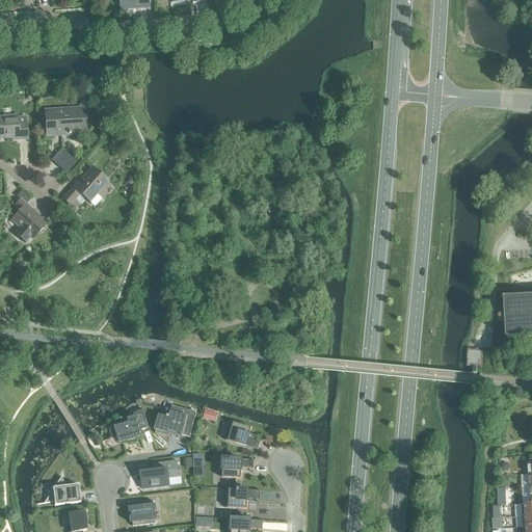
[(120,0),(121,10),(149,8),(148,0),(120,0)]
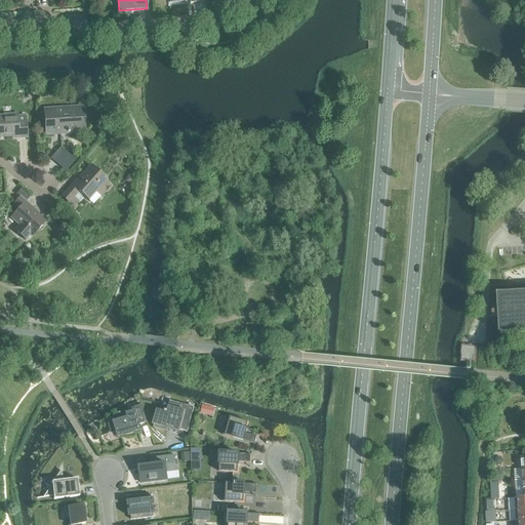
[(69,125),(83,124),(82,111),(68,111),(68,109),(49,110),(49,120),(45,121),(46,134),(69,133),(69,125)]
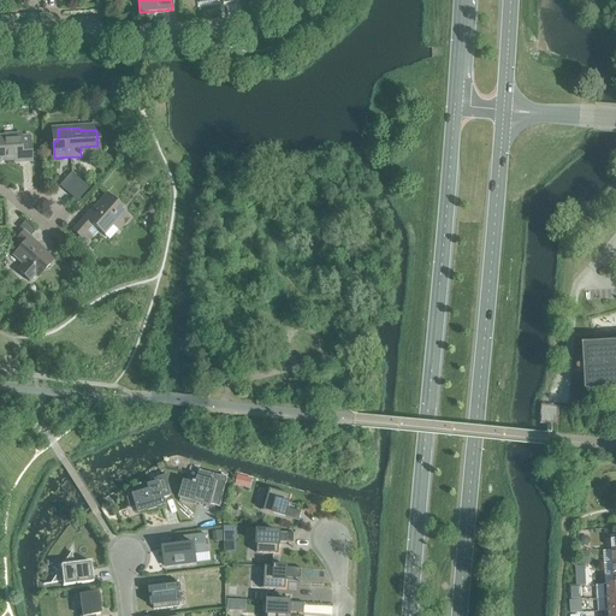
[(0,137),(0,158),(5,158),(5,161),(21,160),(21,164),(31,163),(29,142),(29,136),(19,136),(19,135),(4,136),(4,137),(0,137)]
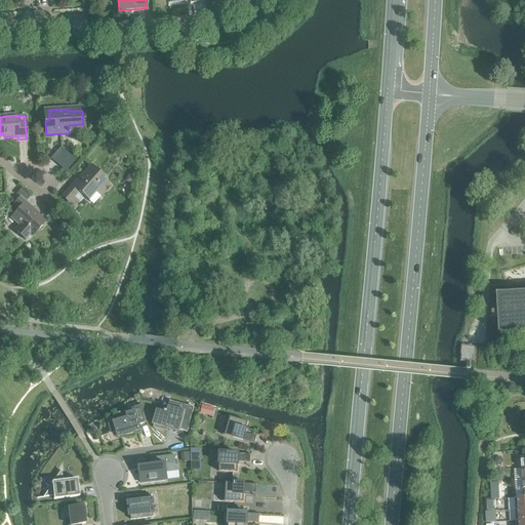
[(59,165),(65,170),(73,161),(68,156),(59,165)]
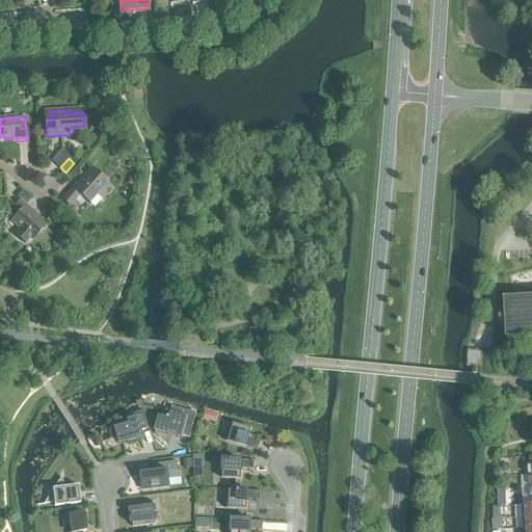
[(68,194),(80,205),(85,200),(88,203),(97,194),(102,200),(111,188),(104,182),(105,179),(92,167),(82,179),(81,179),(68,194)]
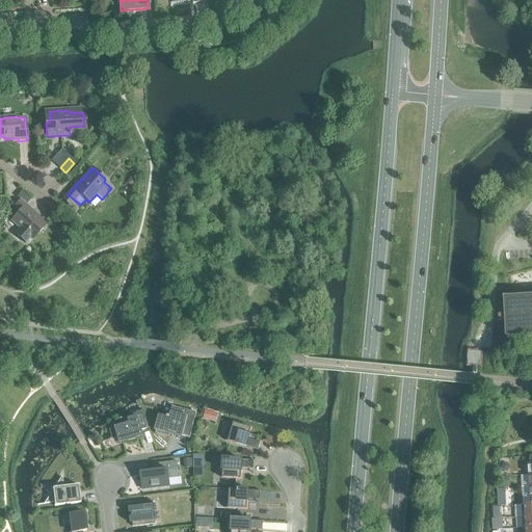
[(133,186),(134,181),(135,178),(130,176),(127,184),(133,186)]
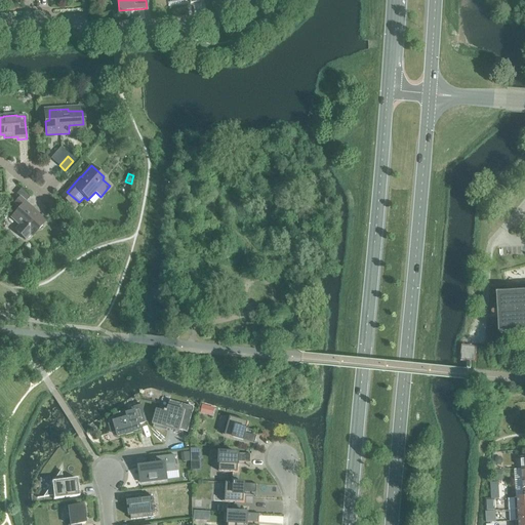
[(34,212),(35,211),(19,197),(13,204),(18,208),(10,217),(19,226),(14,232),(15,231),(25,239),(24,240),(25,240),(31,233),(34,235),(45,223),(34,212)]
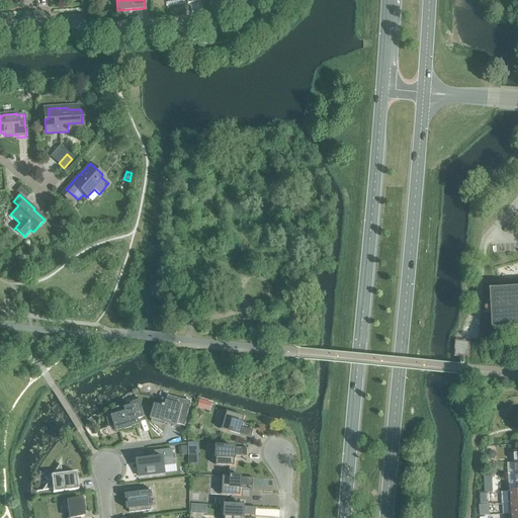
[(517,288),(490,290),(490,294),(492,329),(517,327),(517,288)]
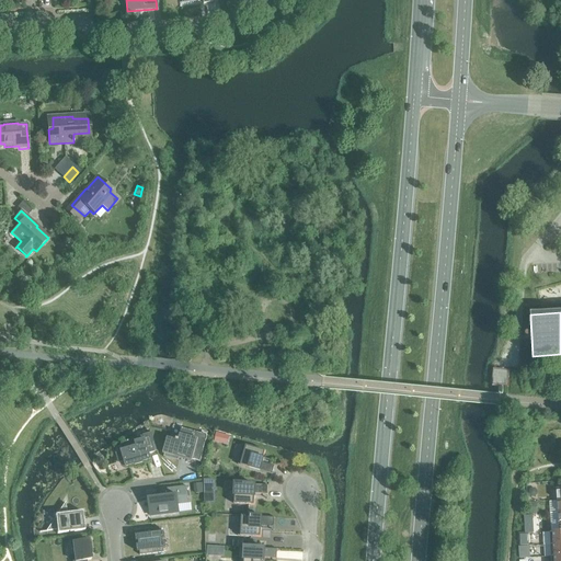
[(493,370),(491,385),(505,387),(507,387),(508,371),(493,370)]
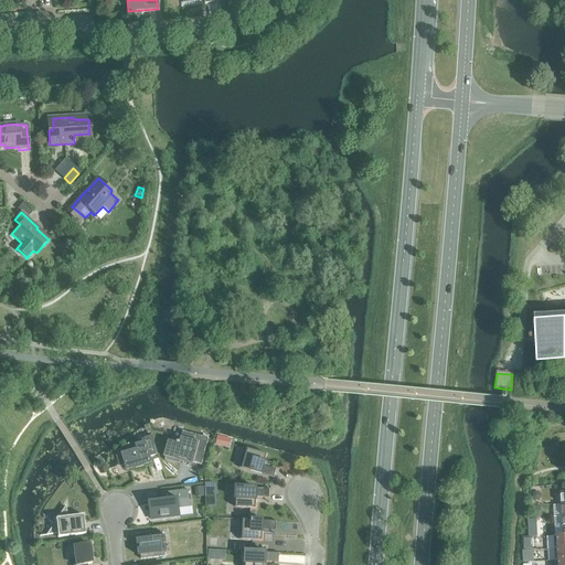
[(182,432),(179,443),(177,441),(177,444),(168,441),(163,457),(166,458),(164,460),(179,465),(180,461),(193,466),(193,464),(201,466),(209,439),(182,432)]
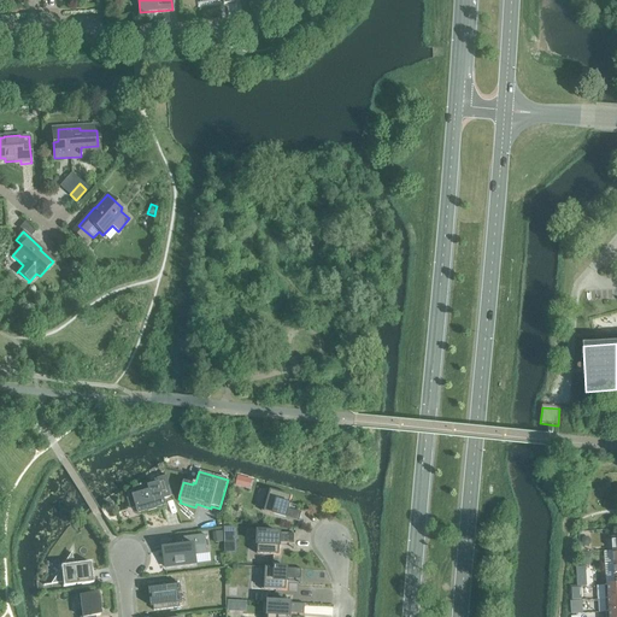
[(238,475),(235,485),(244,486),(246,477),(238,475)]
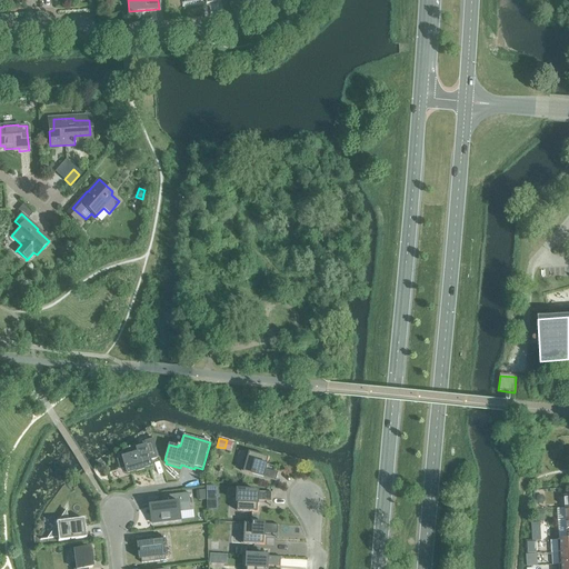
[(145,441),(146,446),(137,449),(138,453),(122,458),(123,459),(118,460),(120,469),(126,468),(128,473),(136,471),(136,472),(145,470),(145,469),(152,467),(150,460),(159,458),(153,439),(145,441)]
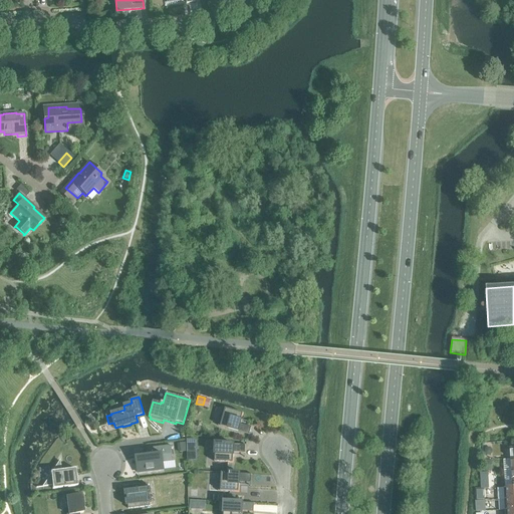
[(250,435),(249,434),(251,427),(240,424),(243,414),(223,409),(218,426),(250,435)]
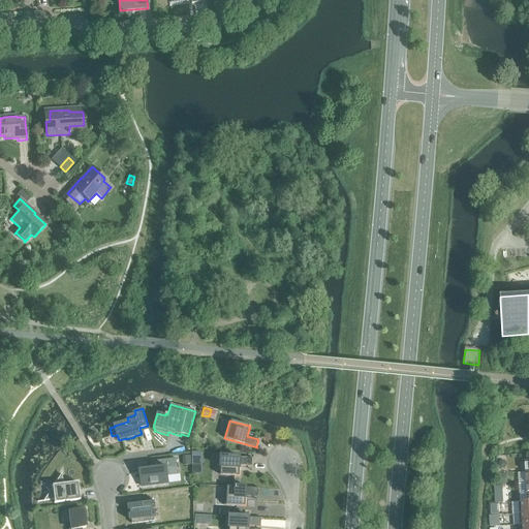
[(191,457),(183,457),(183,466),(191,465),(191,457)]
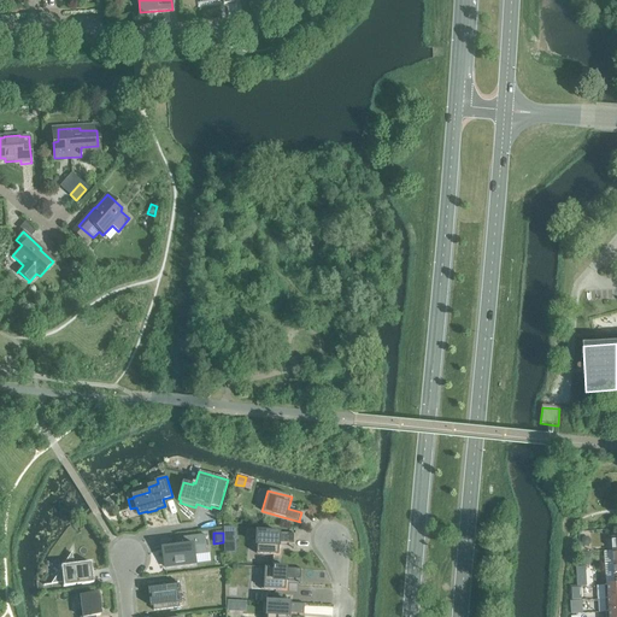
[(254,547),(257,547),(257,554),(278,556),(280,544),(293,544),(294,534),(256,533),(254,547)]
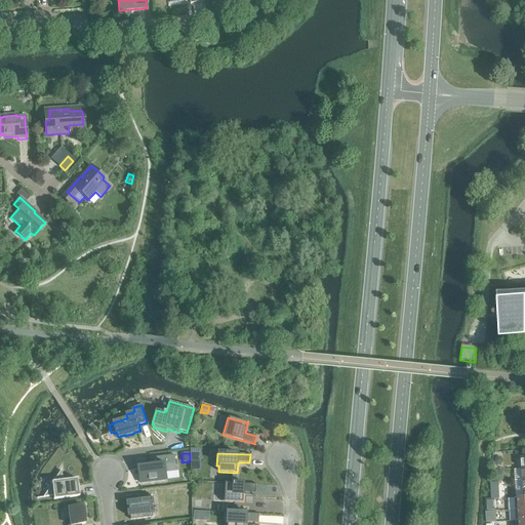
[(176,472),(174,455),(153,457),(154,465),(150,466),(138,467),(140,483),(167,480),(166,473),(176,472)]
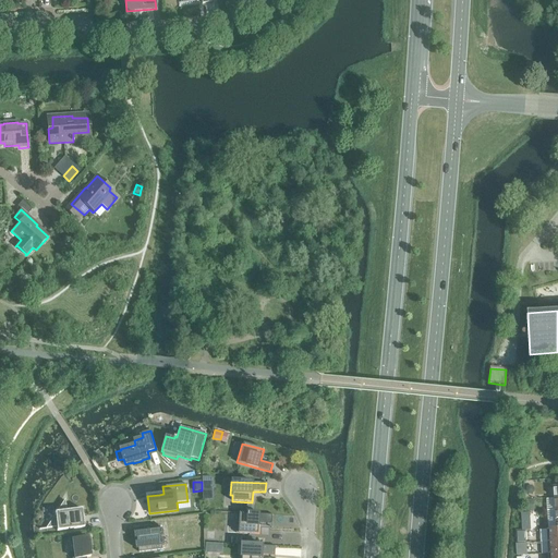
[(533,499),(522,500),(522,512),(534,511),(533,499)]
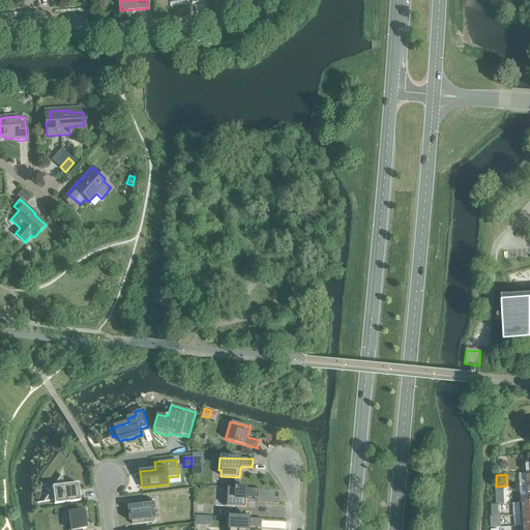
[(54,487),(52,487),(52,490),(43,501),(37,502),(37,503),(53,501),(54,504),(80,501),(78,483),(62,486),(61,475),(54,487)]
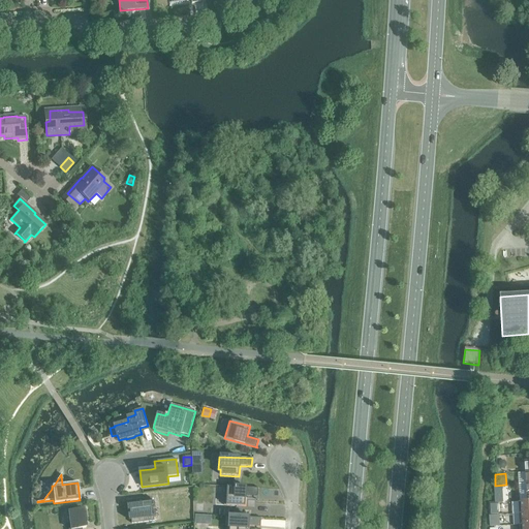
[(224,505),(245,506),(246,496),(257,496),(258,489),(259,489),(225,487),(224,505)]
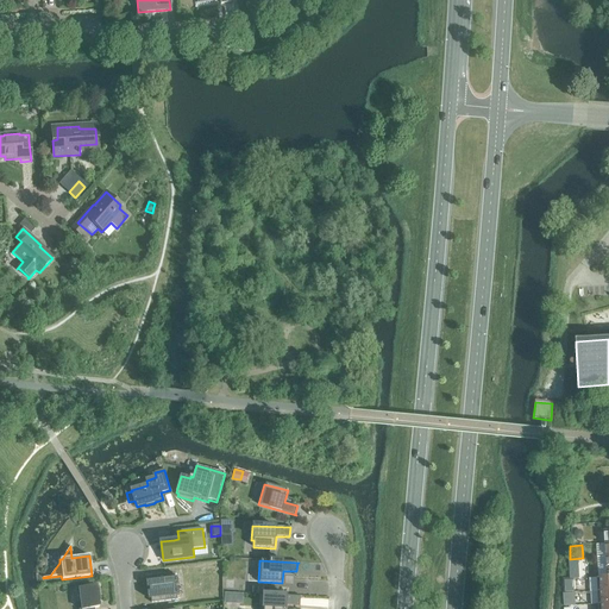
[(148,592),(149,600),(151,600),(151,603),(177,600),(177,596),(180,596),(179,589),(176,589),(176,585),(179,585),(177,578),(175,578),(175,573),(149,577),(149,582),(146,582),(148,589),(150,589),(150,592),(148,592)]
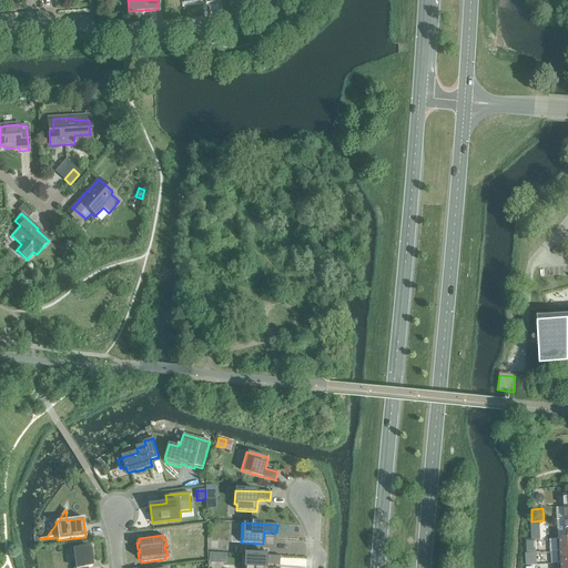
[(558,539),(559,551),(567,550),(567,539),(566,539),(558,539)]
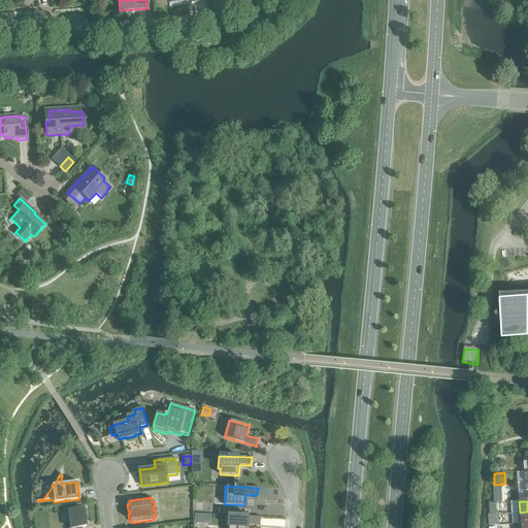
[(85,522),(87,521),(85,508),(68,510),(69,527),(80,527),(81,527),(85,527),(85,522)]
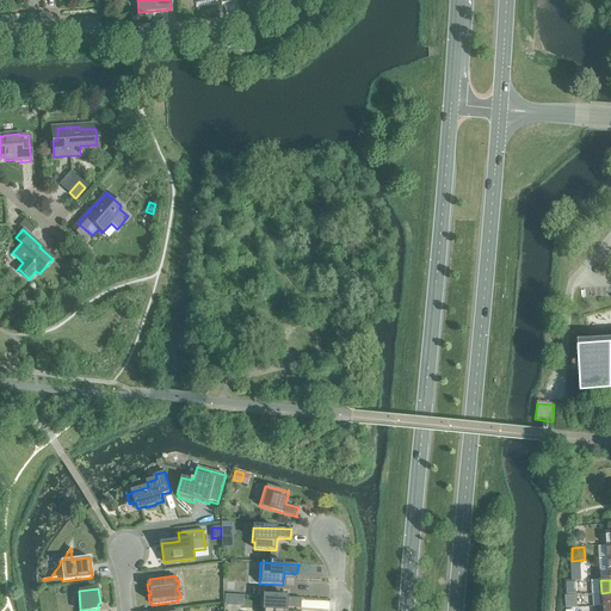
[(576,596),(566,596),(566,609),(576,608),(576,596)]
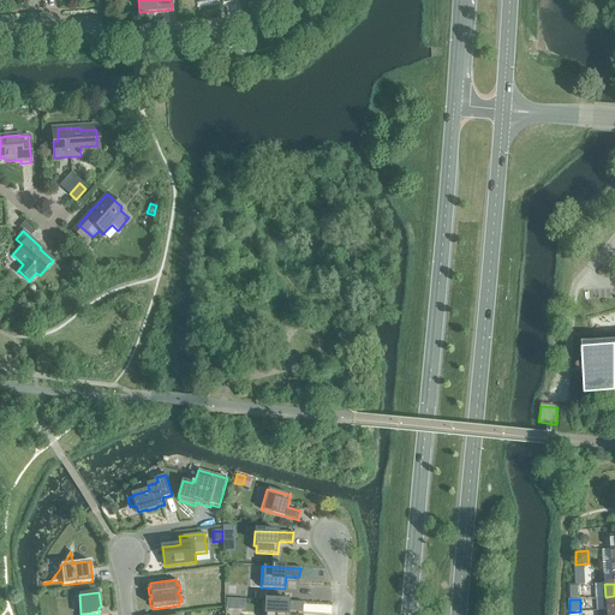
[(268,601),(267,614),(288,614),(290,611),(303,613),(304,603),(268,601)]
